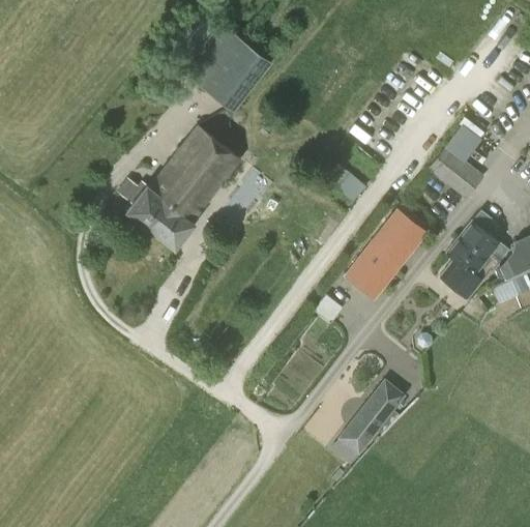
[(237,39),(202,86),(230,109),(266,61),(243,45),(237,39)]
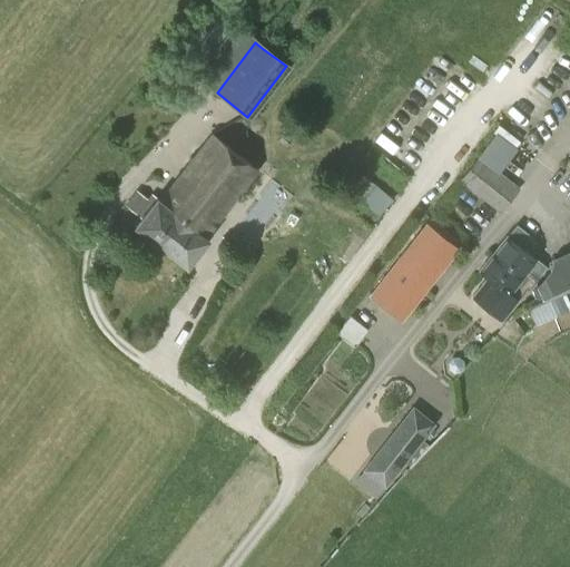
[(212,135),(177,182),(193,194),(188,201),(190,203),(174,226),(166,220),(157,232),(158,233),(151,242),(186,269),(208,242),(205,240),(257,172),(212,135)]
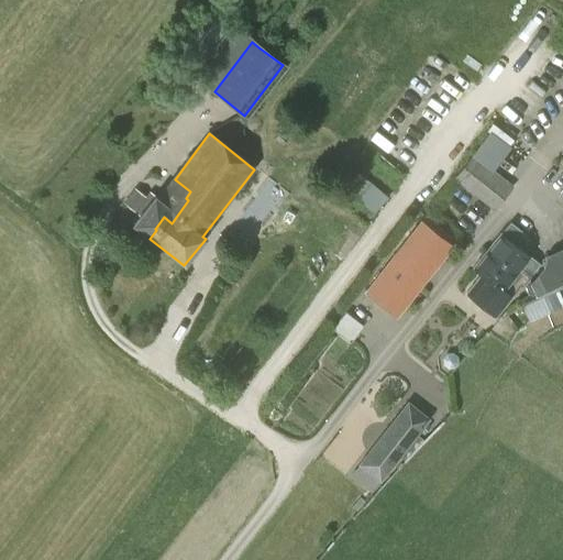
[(455,180),(493,211),(510,189),(473,158),(455,180)]
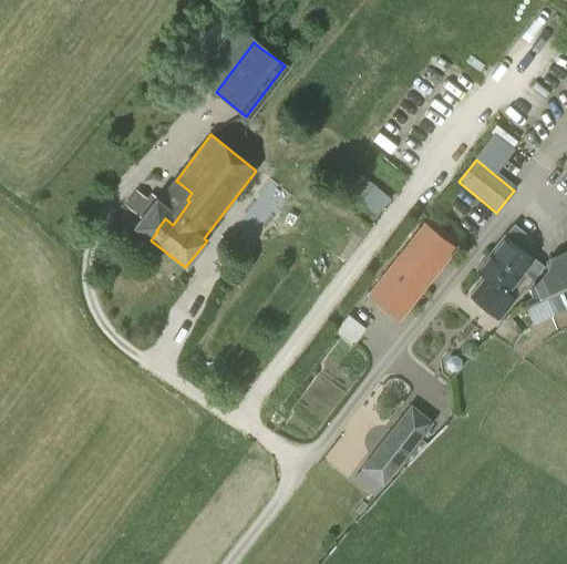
[(378,215),(392,200),(361,172),(347,187),(378,215)]
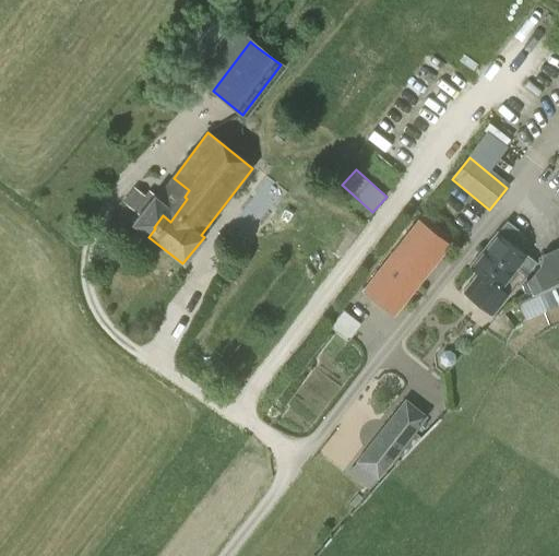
[(132,224),(149,237),(155,228),(154,227),(163,215),(170,222),(187,199),(185,197),(189,190),(174,178),(157,200),(153,197),(152,198),(147,194),(144,199),(134,191),(125,203),(139,215),(132,224)]
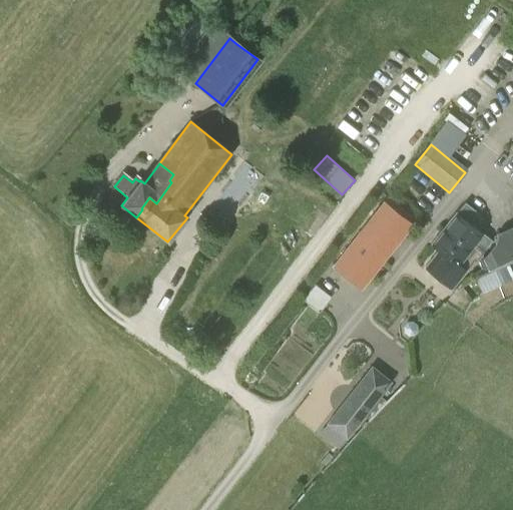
[(335,266),(362,290),(414,227),(386,204),(335,266)]
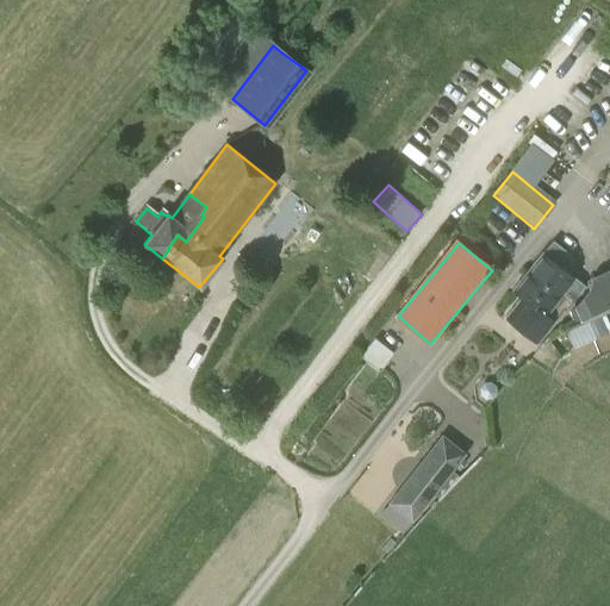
[(580,293),(584,288),(556,267),(567,254),(553,243),(543,256),(542,255),(529,273),(555,291),(560,286),(576,299),(580,293)]
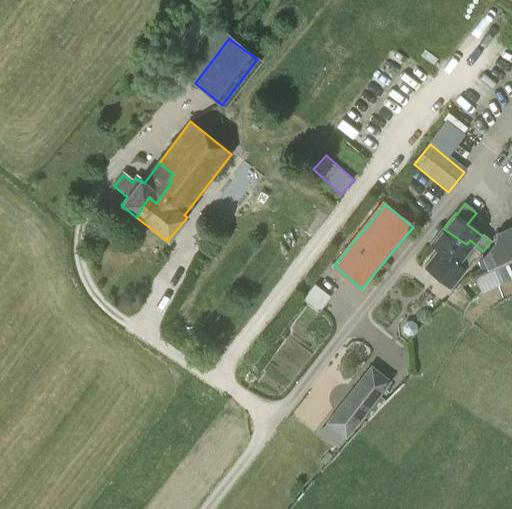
[(202,221),(214,231),(223,219),(211,210),(202,221)]
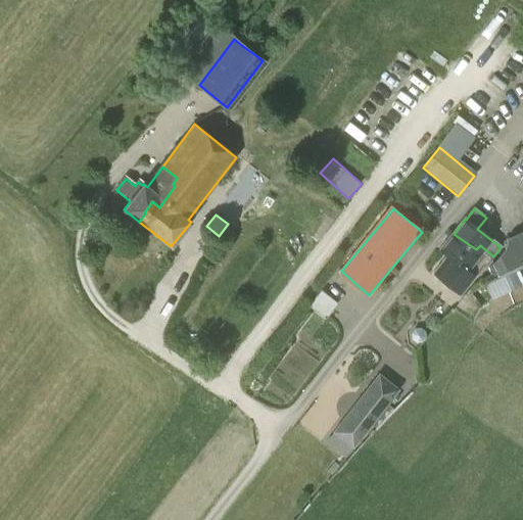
[(479,281),(481,288),(484,286),(503,278),(518,272),(522,269),(522,232),(507,240),(504,250),(491,266),(486,269),(489,276),(479,281)]
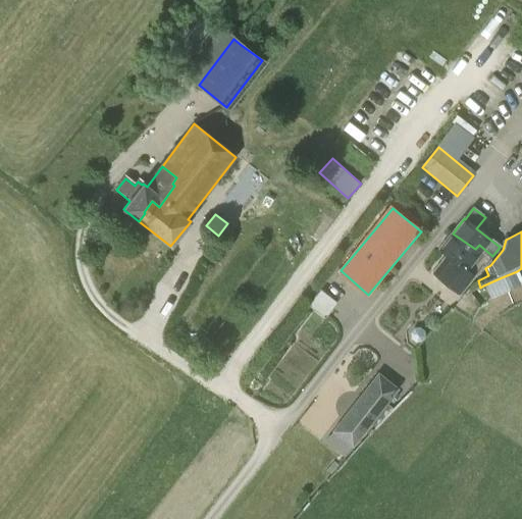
[(453,234),(440,248),(438,250),(447,256),(432,273),(459,296),(474,277),(473,276),(482,265),(484,267),(491,258),(492,256),(479,245),(475,249),(453,234)]
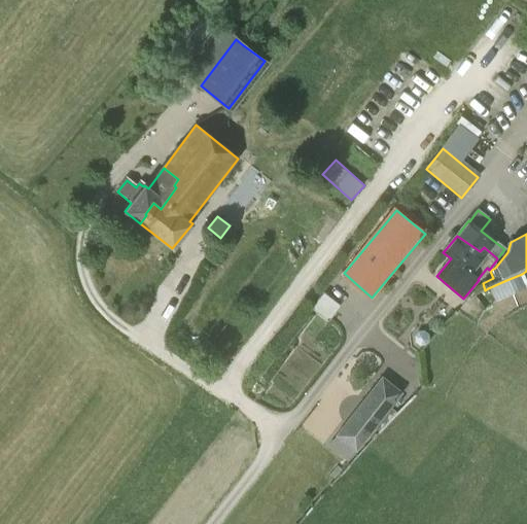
[(526,284),(522,274),(506,280),(514,295),(526,289),(526,284)]
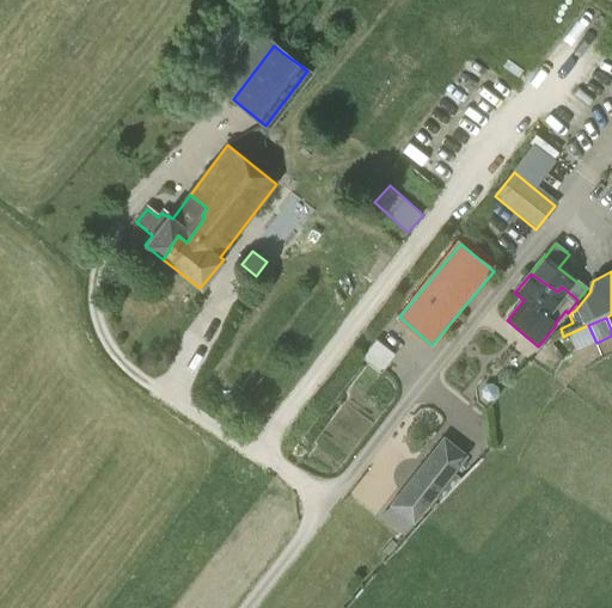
[(375,338),(360,358),(380,375),(397,354),(375,338)]
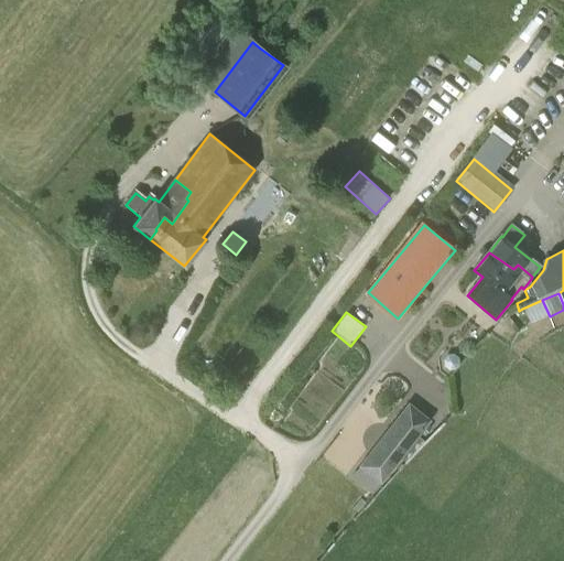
[(409,405),(358,467),(380,484),(400,460),(405,464),(414,455),(436,432),(426,425),(430,422),(409,405)]
